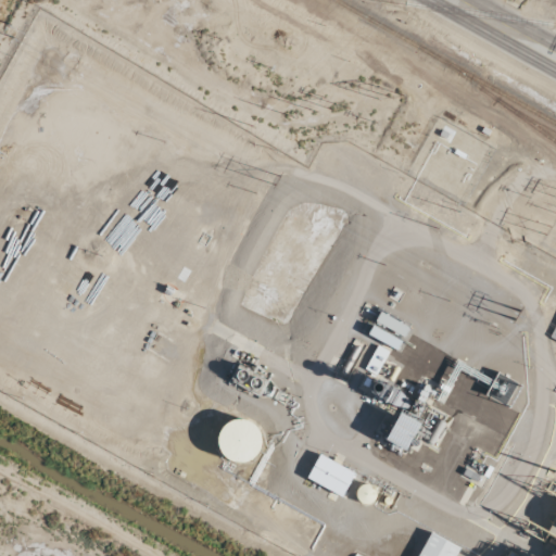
[(405,336),(408,326),(378,313),(375,324),(405,336)]
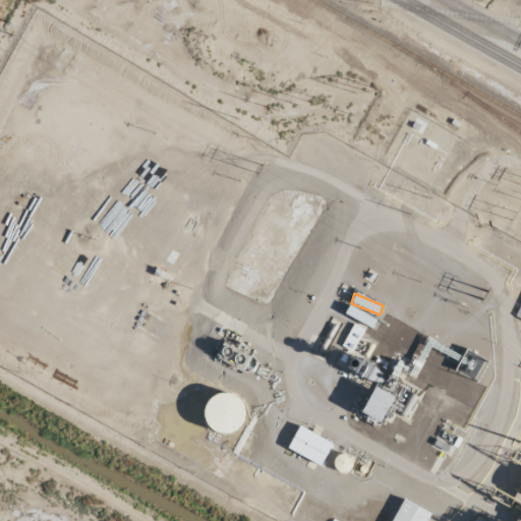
[(380,422),(393,397),(374,387),(360,412),(380,422)]
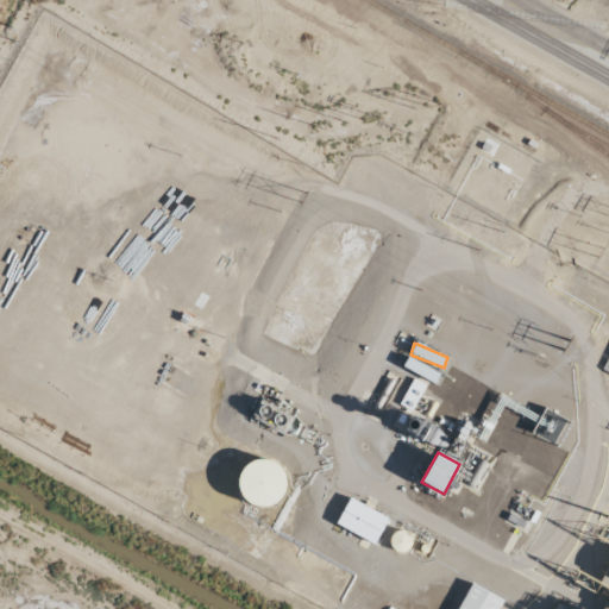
[(282,459),(238,465),(243,507),(287,501),(282,459)]
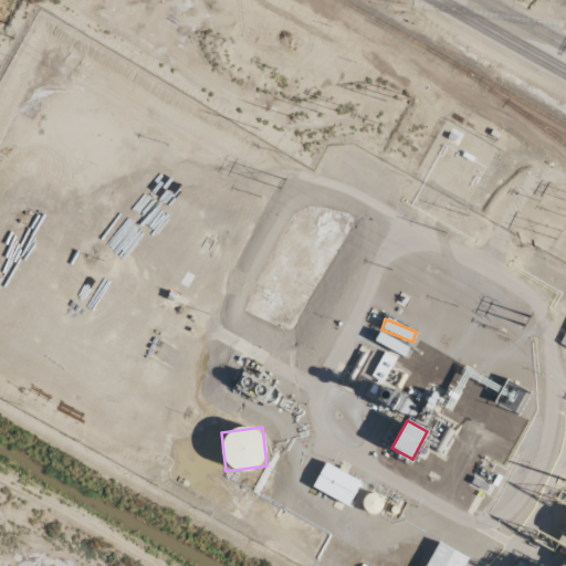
[(312,486),(347,506),(360,482),(325,462),(312,486)]
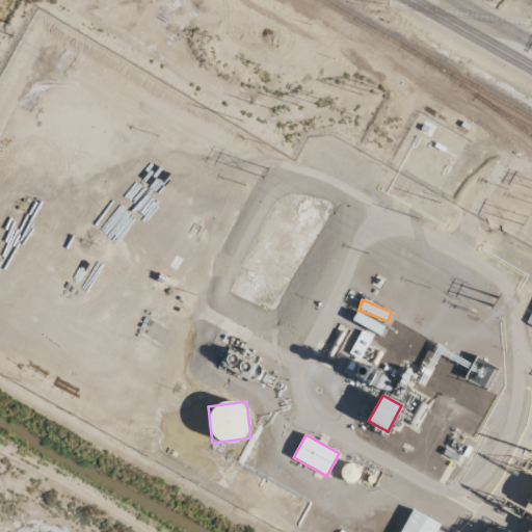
[(435,531),(440,525),(411,509),(399,531),(435,531)]
